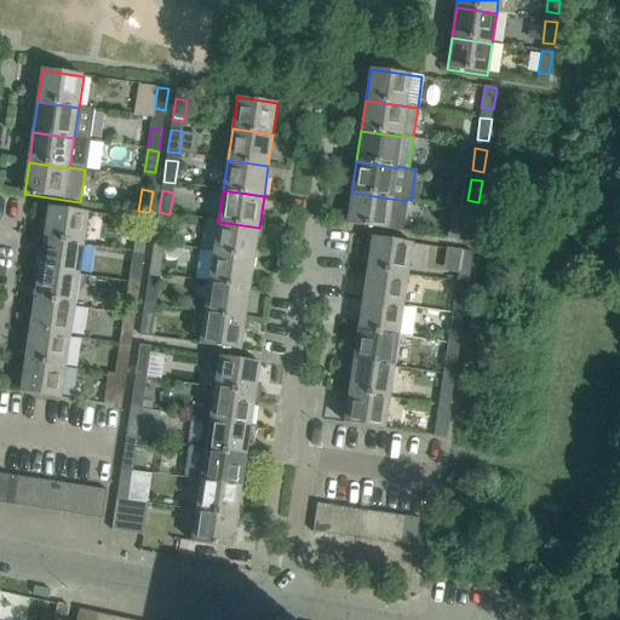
[(403,233),(406,201),(351,193),(346,224),(403,233)]
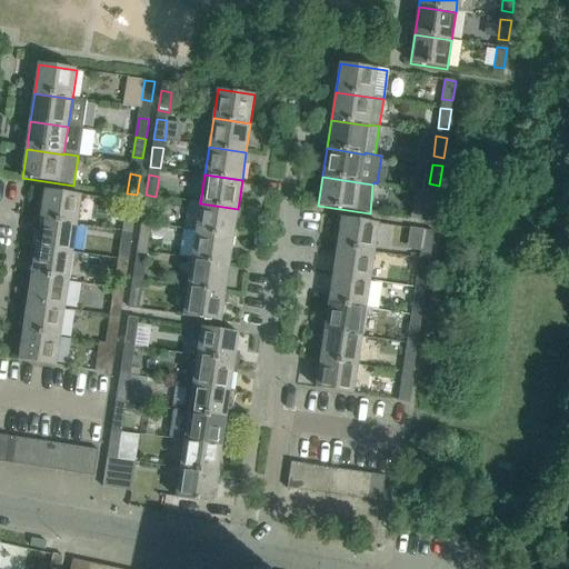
[(85,208),(96,207),(96,179),(83,179),(85,208)]
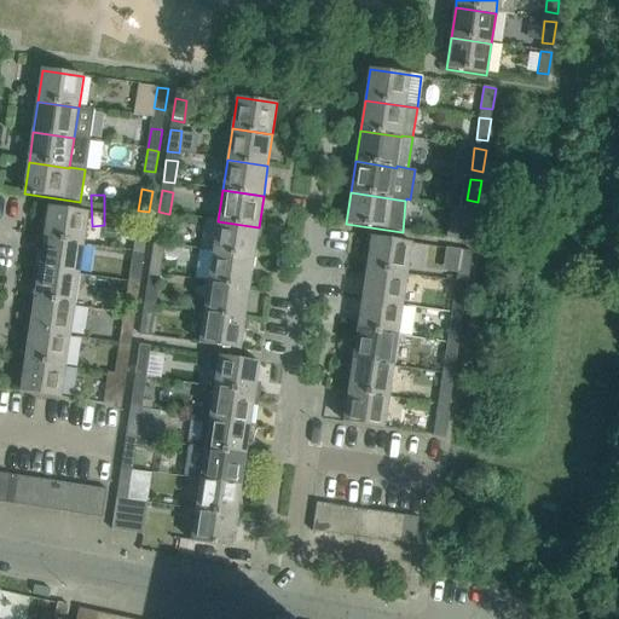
[(48,207),(45,238),(85,244),(90,213),(48,207)]
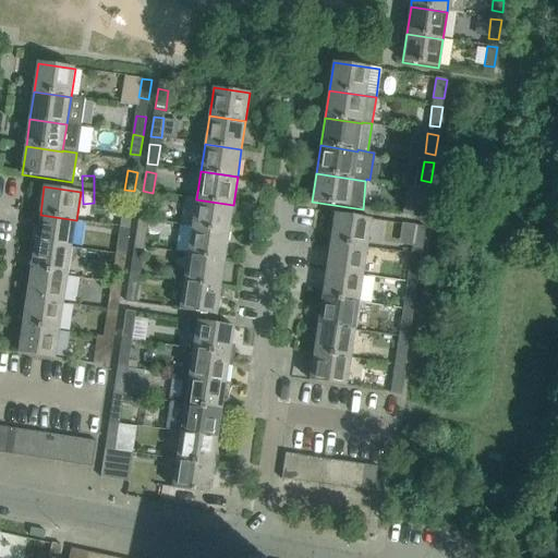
[(420,189),(416,208),(427,209),(429,190),(420,189)]
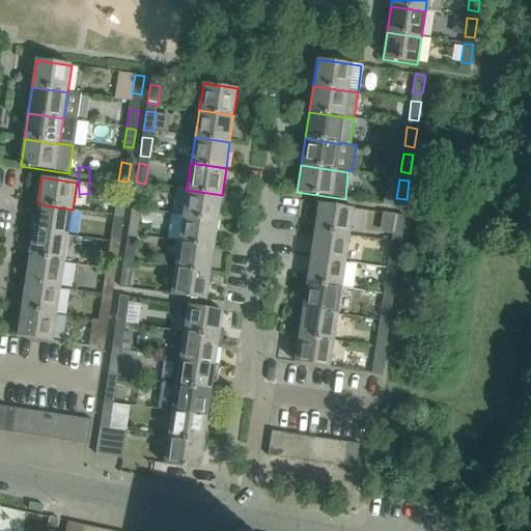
[(118,189),(116,207),(126,208),(128,191),(118,189)]
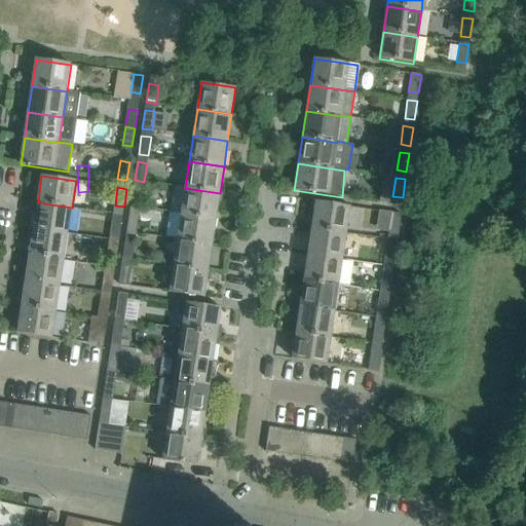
[(134,188),(130,207),(140,208),(143,189),(134,188)]
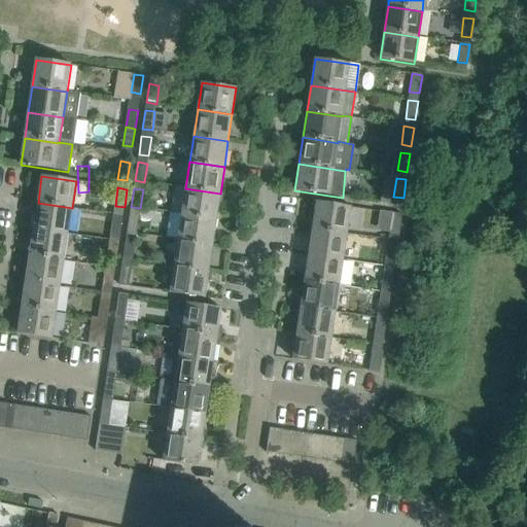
[(216,219),(220,194),(185,188),(182,214),(216,219)]
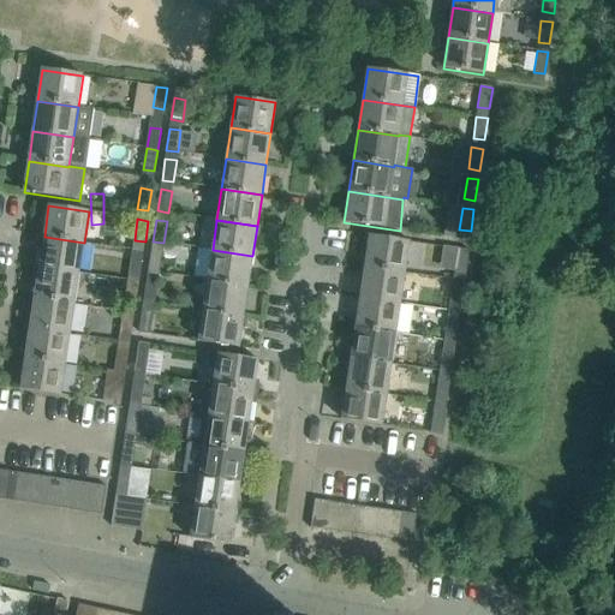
[(369,234),(365,266),(405,272),(410,240),(369,234)]
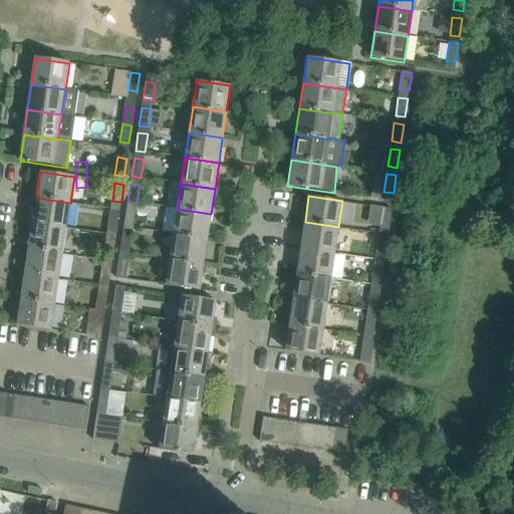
[(66,228),(70,203),(37,198),(33,223),(66,228)]
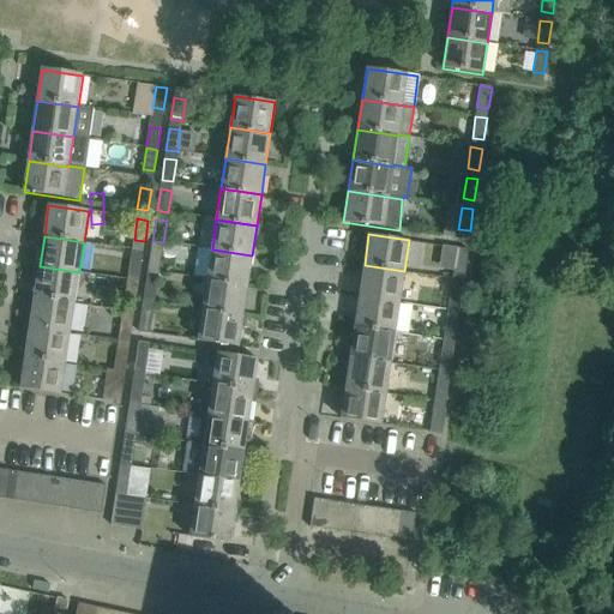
[(248,286),(252,256),(212,250),(197,247),(193,275),(208,277),(208,280),(248,286)]
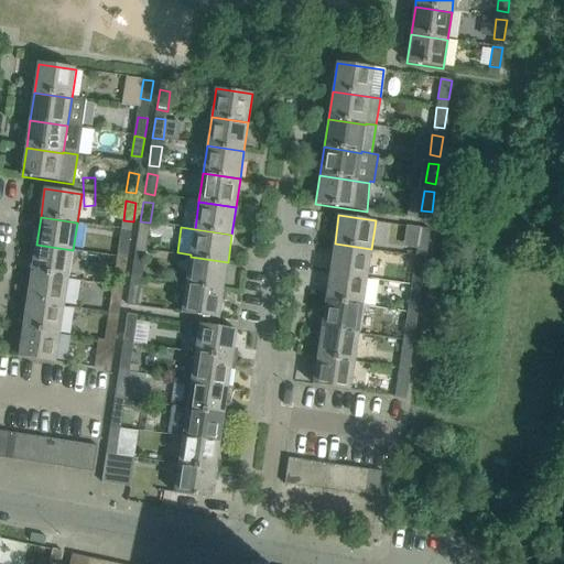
[(421,227),(418,247),(427,248),(431,228),(421,227)]
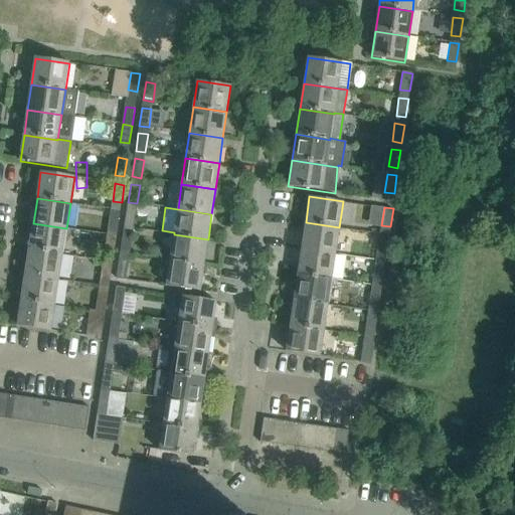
[(127,209),(124,227),(134,228),(136,211),(127,209)]
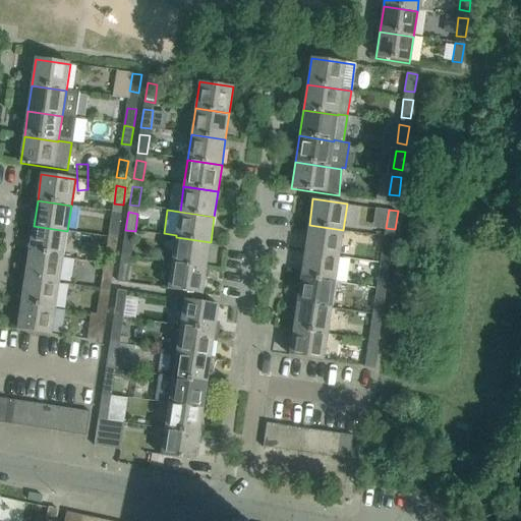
[(111,219),(109,237),(118,238),(121,220),(111,219)]
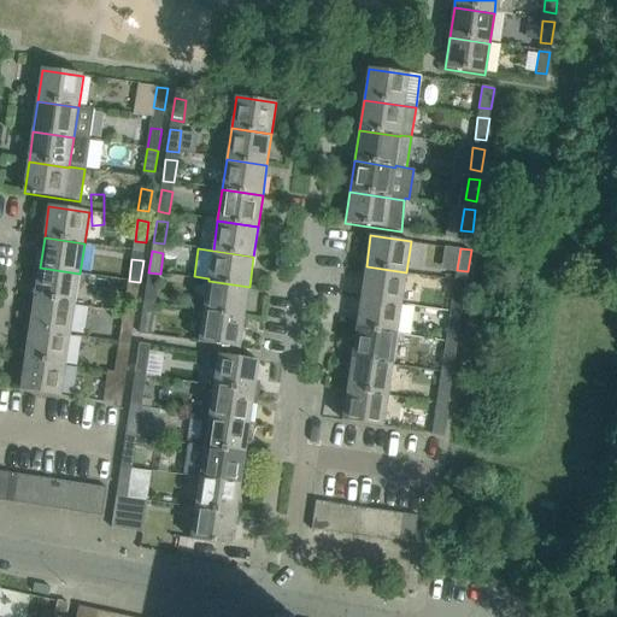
[(401,303),(406,272),(366,266),(362,297),(401,303)]
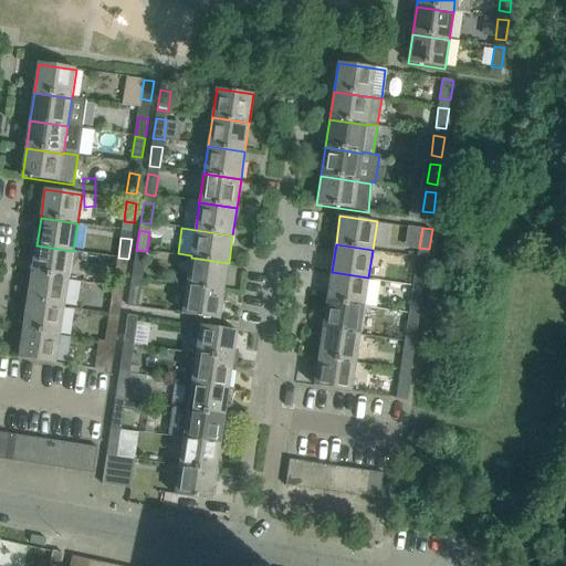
[(70,279),(73,251),(37,245),(32,273),(70,279)]
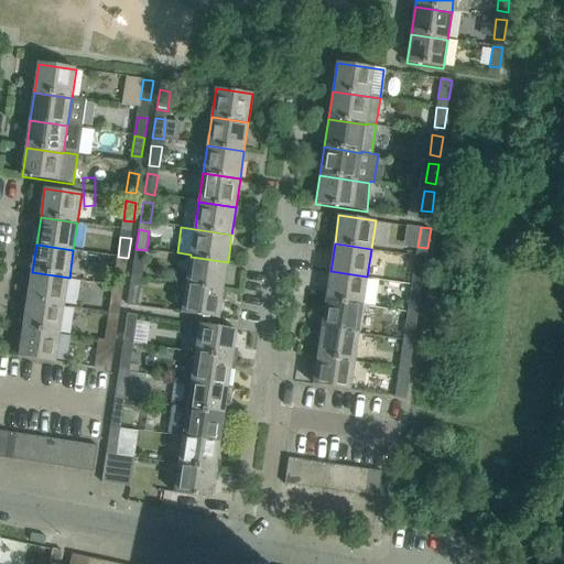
[(118,257),(115,277),(125,278),(128,258),(118,257)]
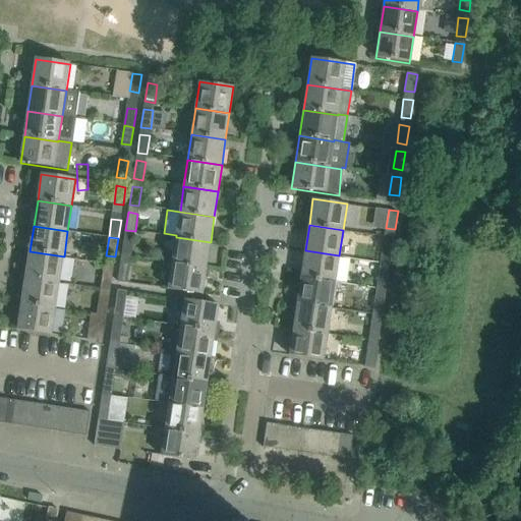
[(207,269),(211,242),(176,237),(172,264),(207,269)]
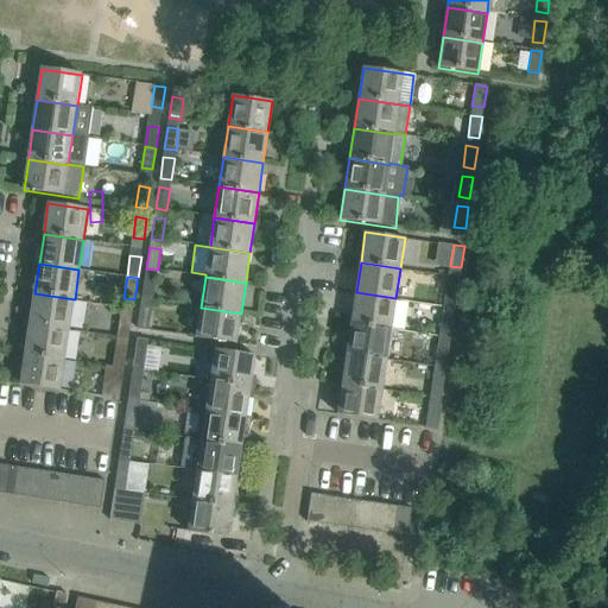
[(145,278),(143,298),(153,301),(156,279),(145,278)]
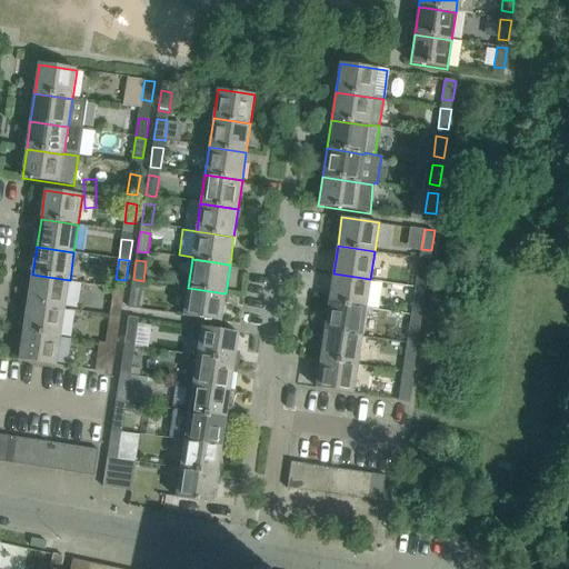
[(419,266),(416,286),(426,288),(429,268),(419,266)]
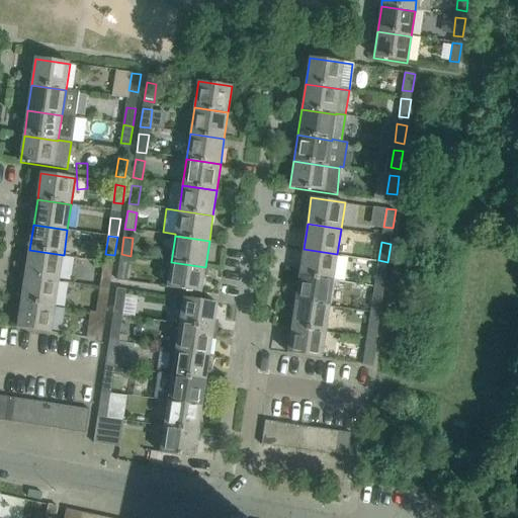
[(334,280),(337,254),(304,249),(299,275),(334,280)]
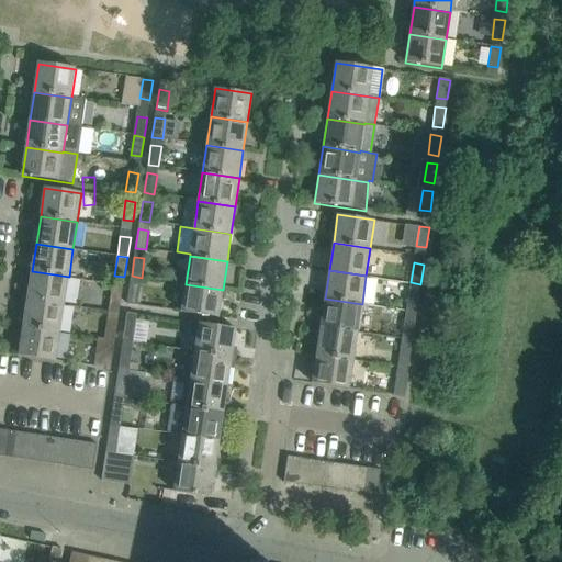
[(65,305),(69,277),(32,271),(27,300),(65,305)]
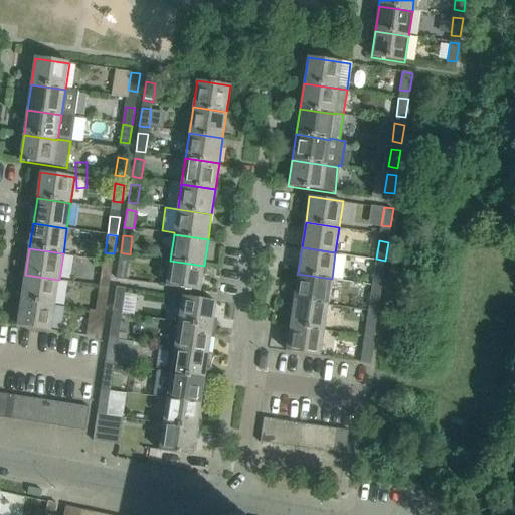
[(376,259),(373,277),(383,278),(385,261),(376,259)]
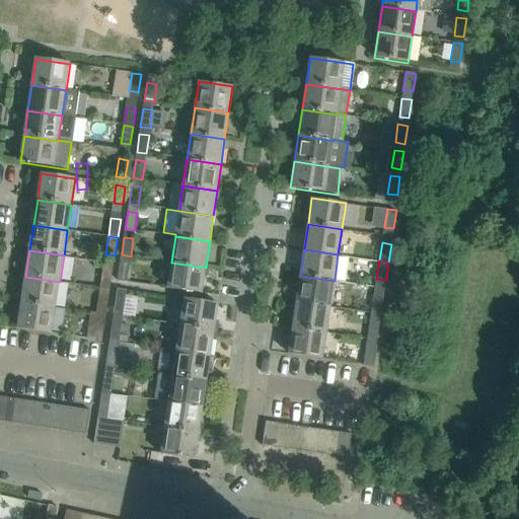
[(121,263),(118,281),(127,282),(130,264),(121,263)]
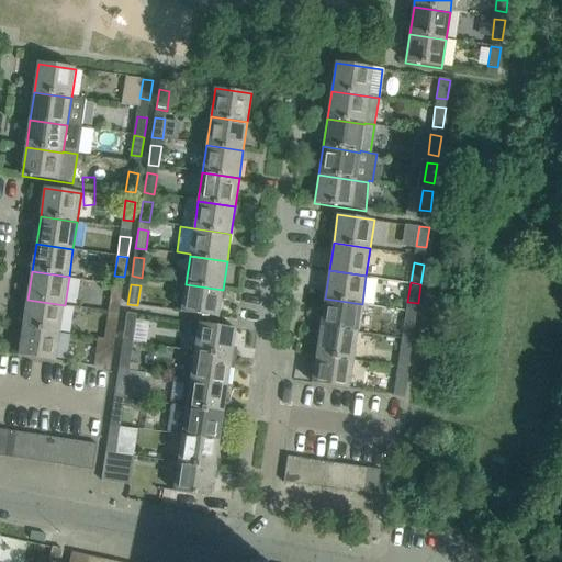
[(218,318),(223,290),(186,284),(182,312),(218,318)]
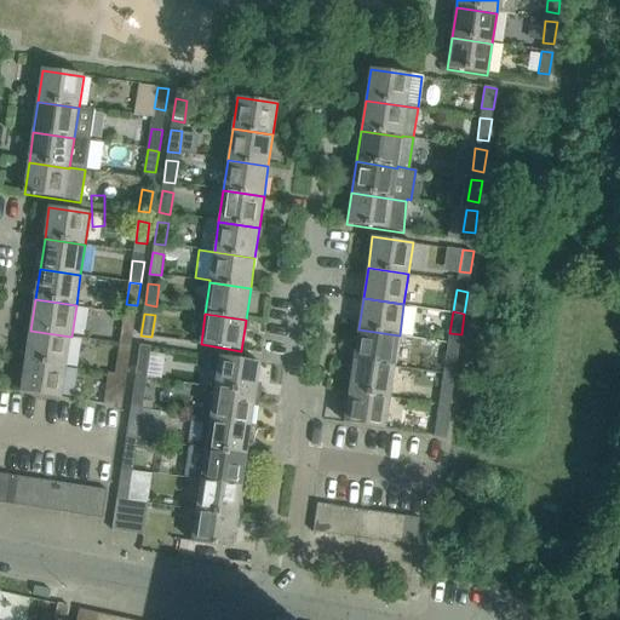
[(124,322),(120,344),(132,345),(135,323),(124,322)]
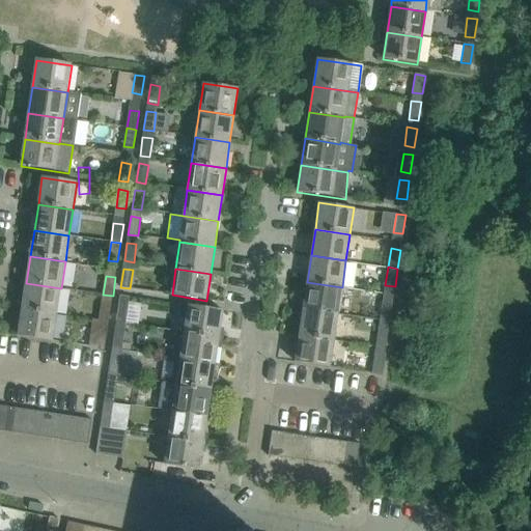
[(338,313),(342,287),(307,282),(304,308),(338,313)]
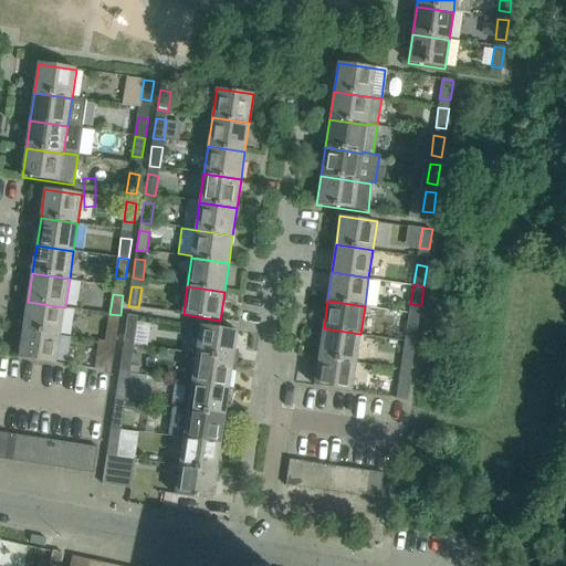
[(61,335),(65,307),(28,302),(25,318),(22,317),(20,329),(61,335)]
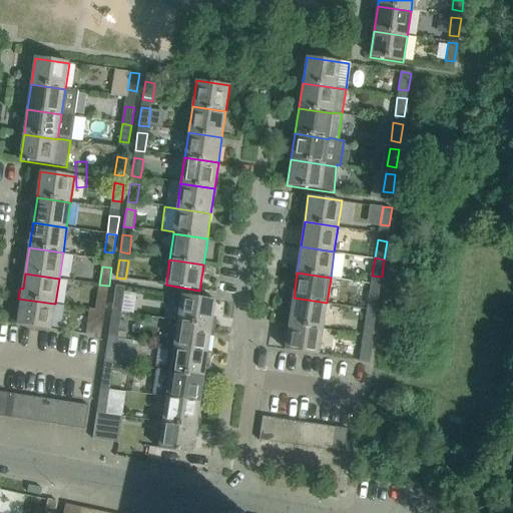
[(99,285),(97,303),(106,304),(109,286),(99,285)]
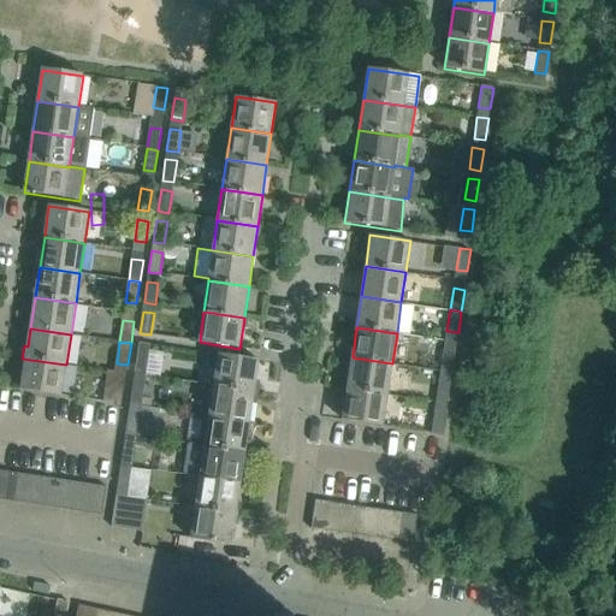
[(140,343),(136,365),(147,367),(150,345),(140,343)]
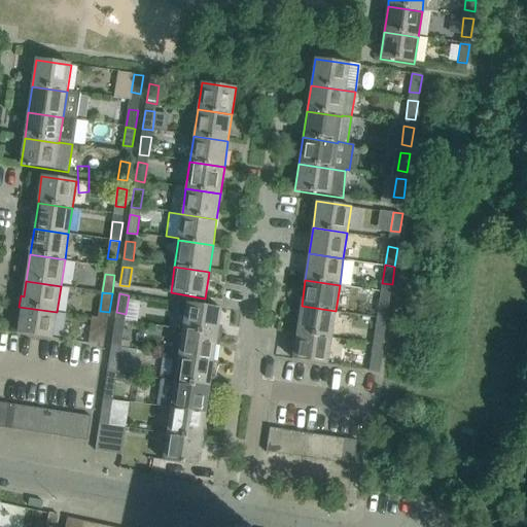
[(380,299),(377,317),(387,318),(389,300),(380,299)]
